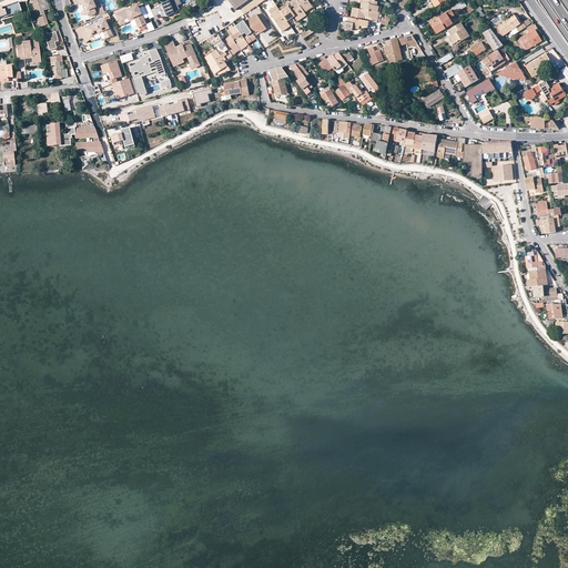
[(39,0),(41,8),(42,11),(44,11),(51,9),(48,0),(39,0)]
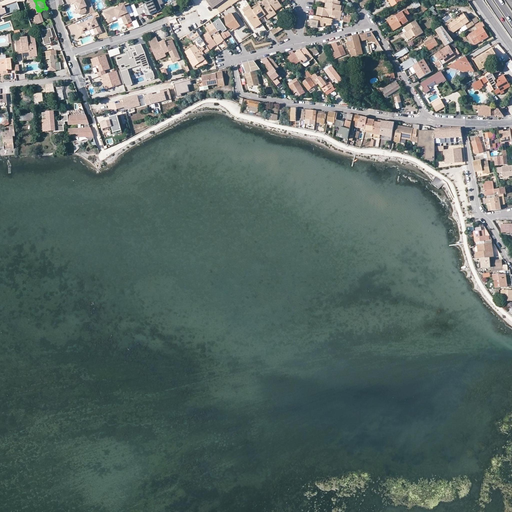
[(88,6),(85,0),(71,0),(70,1),(72,4),(74,4),(76,3),(77,5),(79,9),(79,14),(83,15),(87,12),(88,10),(86,6),(88,6)]
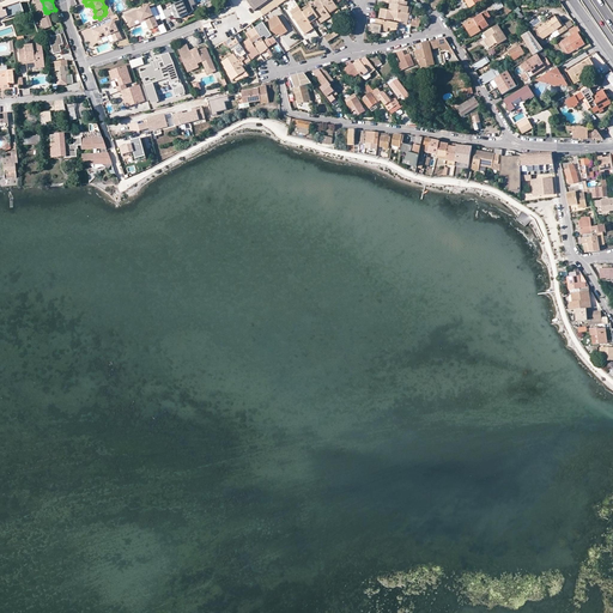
[(182,18),(182,17),(188,14),(189,16),(195,10),(194,6),(198,5),(195,0),(190,0),(188,1),(187,0),(186,0),(174,5),(174,7),(164,11),(167,19),(173,17),(171,14),(174,13),(176,18),(182,18)]
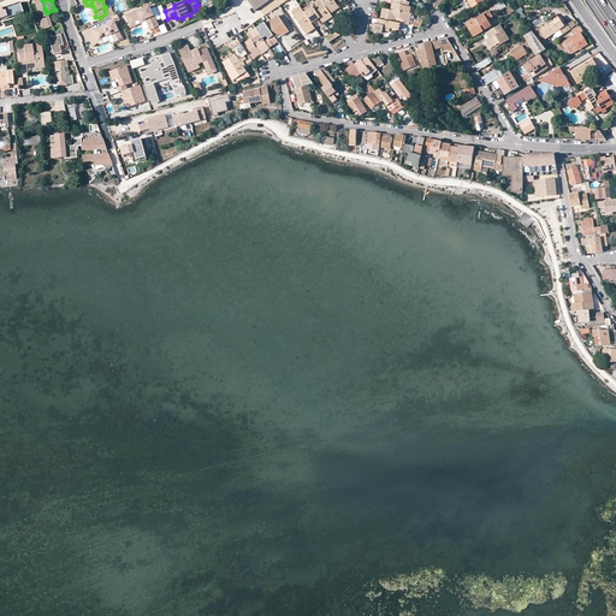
[(258,9),(270,0),(248,0),(255,10),(258,9)]
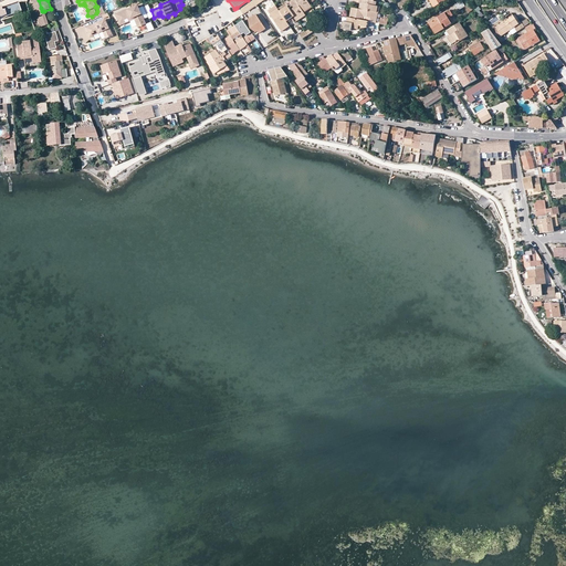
[(286,4),(287,7),(297,21),(305,16),(303,12),(294,0),(289,0),(285,3),(286,4)]
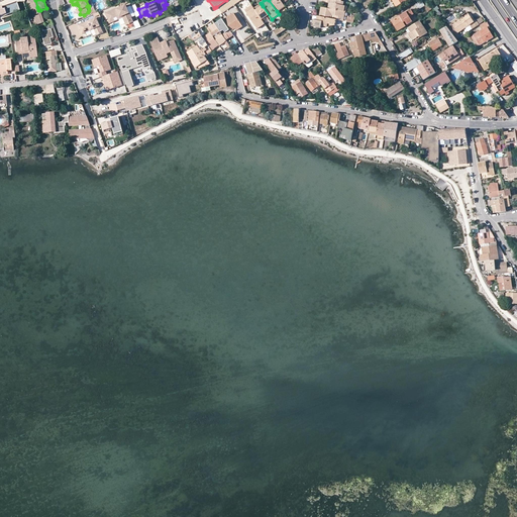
[(269,0),(277,11),(284,6),(283,4),(281,0),(280,0),(269,0)]
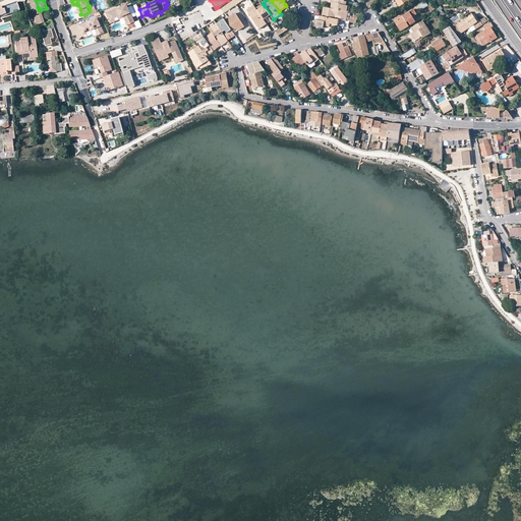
[(334,3),(333,9),(346,11),(348,6),(346,5),(347,2),(344,1),(337,0),(326,0),(326,2),(331,3),(334,3)]
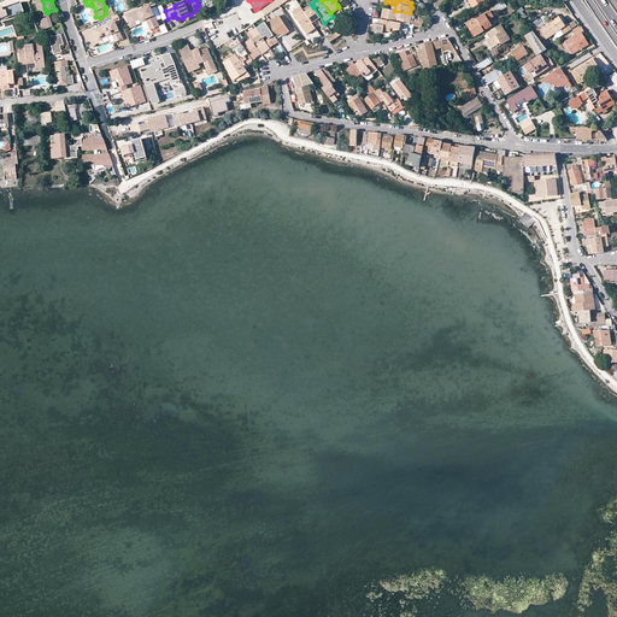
[(497,7),(500,11),(507,7),(511,13),(516,11),(506,0),(505,0),(504,1),(505,3),(504,3),(497,7)]
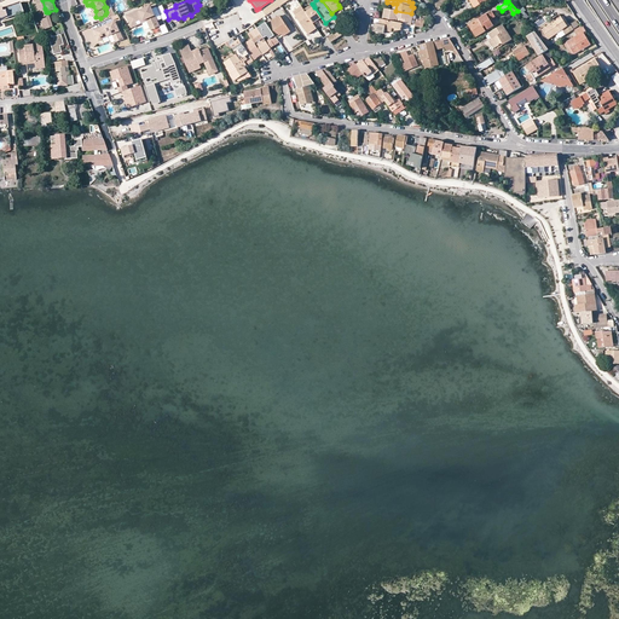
[(1,7),(0,7),(0,22),(23,15),(19,4),(4,9),(5,11),(3,11),(1,7)]
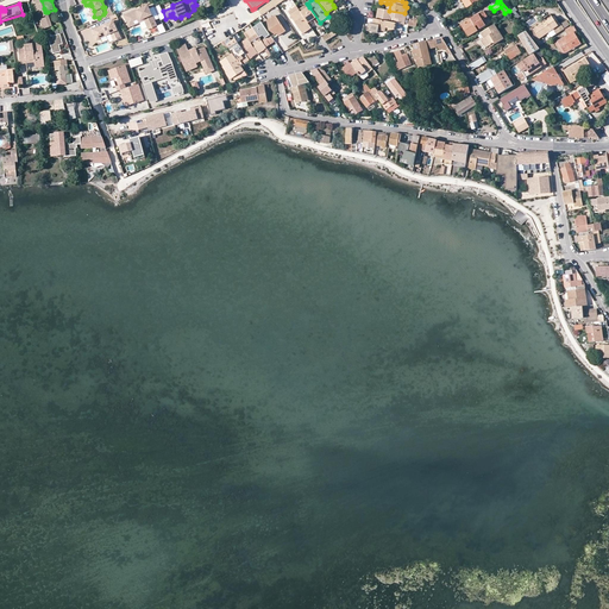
[(135,22),(140,18),(142,20),(144,19),(145,20),(149,27),(156,23),(149,5),(138,10),(138,8),(124,16),(130,27),(136,25),(135,22)]
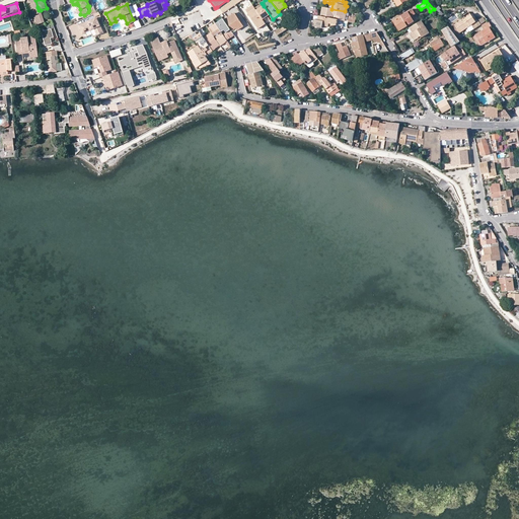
[(135,4),(132,6),(137,17),(141,15),(135,4)]
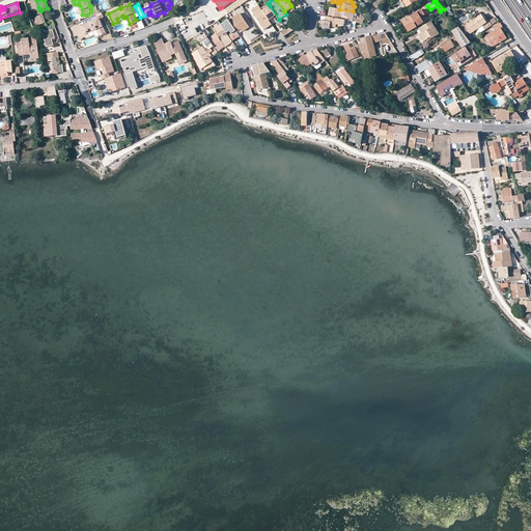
[(259,6),(251,11),(264,31),(272,26),(271,23),(270,22),(262,11),(260,9),(259,6)]
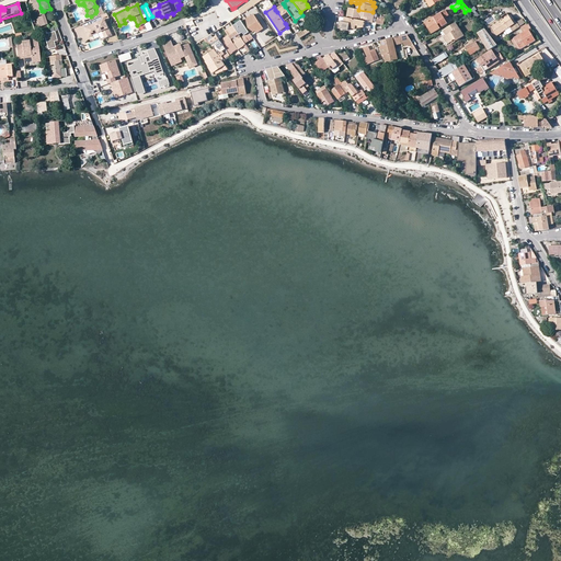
[(285,7),(277,12),(285,23),(289,20),(290,21),(292,23),(295,21),(285,7)]
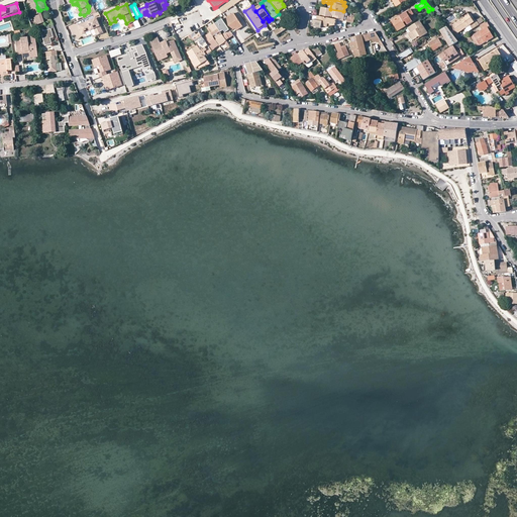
[(322,7),(320,16),(335,19),(341,20),(343,11),(330,9),(327,8),(322,7)]
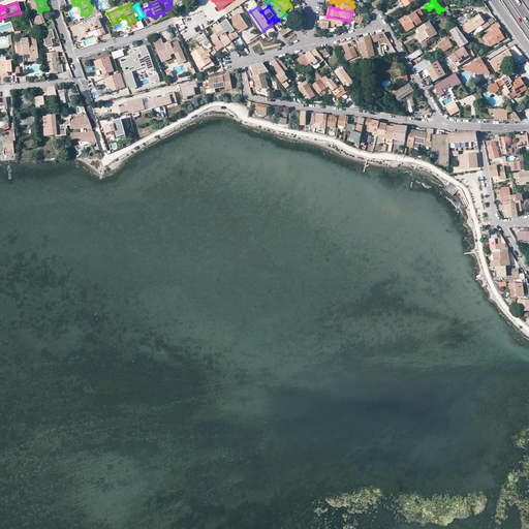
[(41,10),(39,10),(40,12),(34,14),(37,25),(44,23),(41,10)]
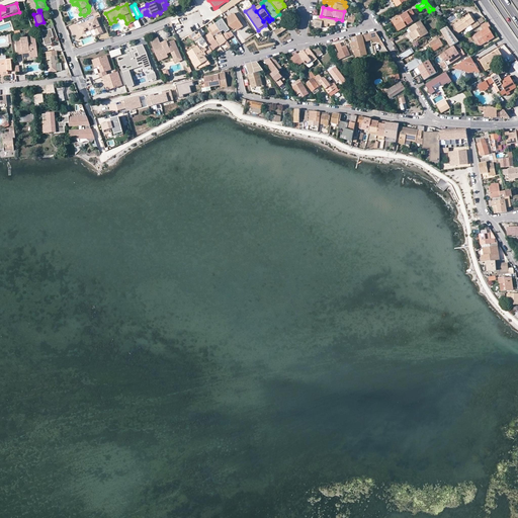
[(401,17),(393,21),(399,31),(407,26),(405,23),(406,22),(408,25),(413,22),(411,17),(415,15),(412,10),(401,17)]
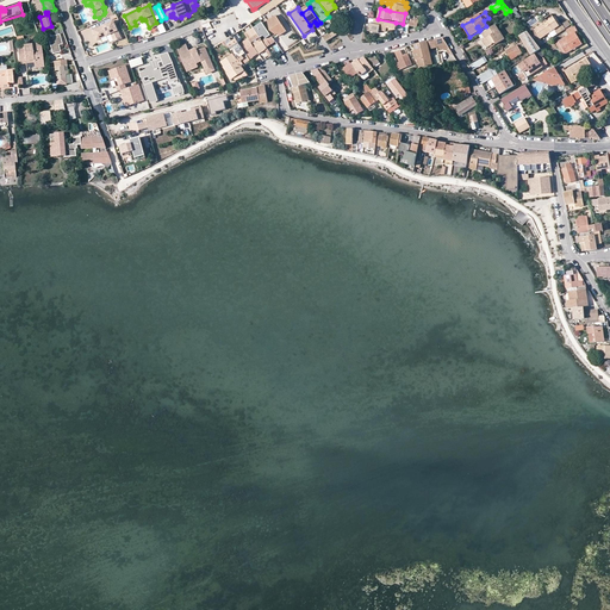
[(262,24),(272,37),(278,33),(279,36),(286,31),(275,14),(262,24)]
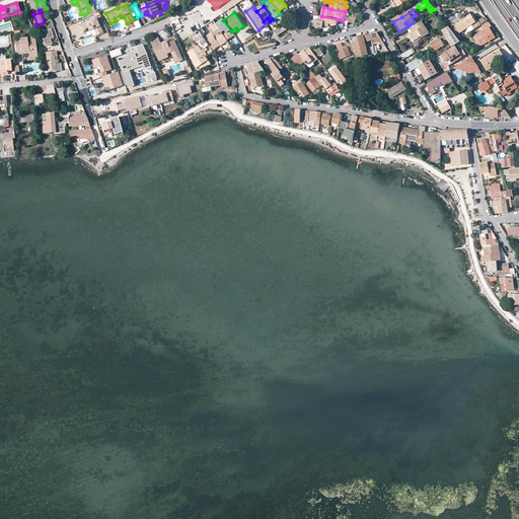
[(462,36),(460,33),(471,25),(474,29),(486,21),(484,18),(479,20),(482,22),(479,23),(478,20),(475,22),(469,12),(466,14),(467,16),(454,25),(453,23),(448,26),(454,34),(457,33),(457,34),(457,35),(458,38),(459,39),(460,39),(462,36)]
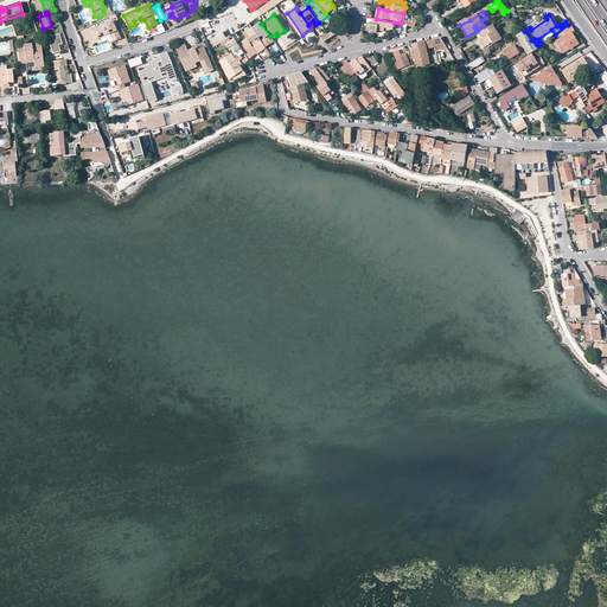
[(377,33),(378,30),(384,31),(385,27),(393,29),(394,23),(376,19),(372,19),(372,20),(370,31),(370,32),(377,33)]
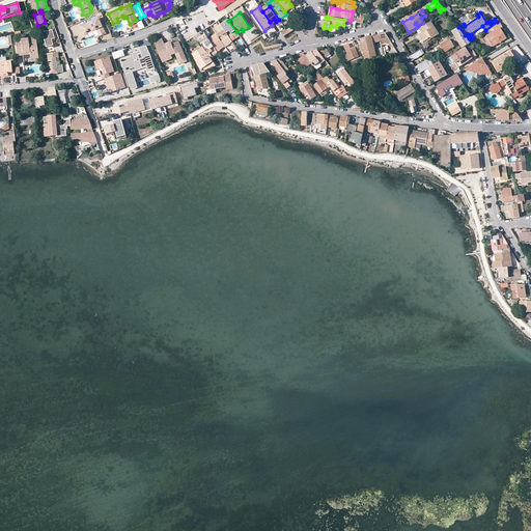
[(107,33),(100,18),(81,26),(85,35),(96,29),(100,36),(107,33)]
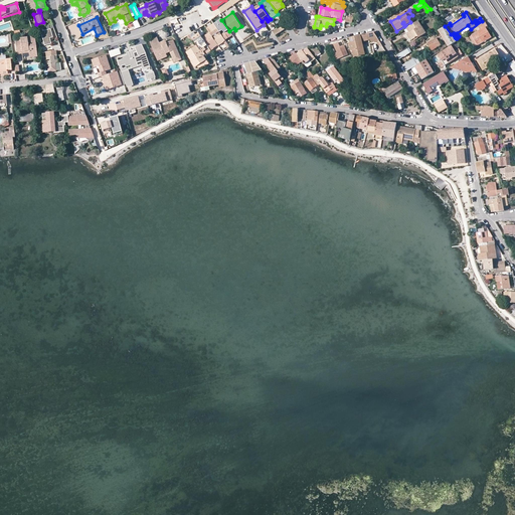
[(220,18),(213,23),(224,39),(231,34),(229,31),(221,20),(220,18)]
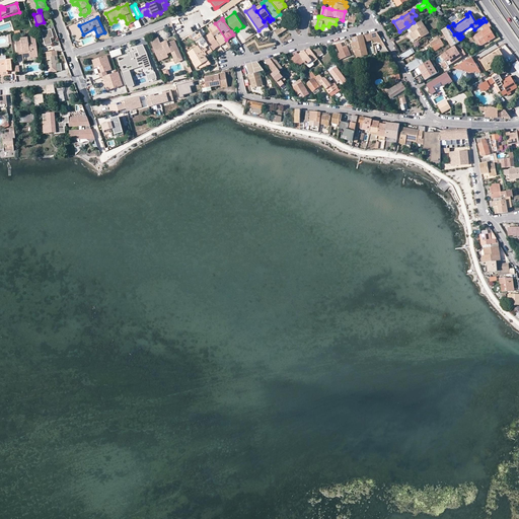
[(430,33),(422,20),(410,28),(413,33),(413,32),(417,40),(422,36),(423,38),(430,33)]
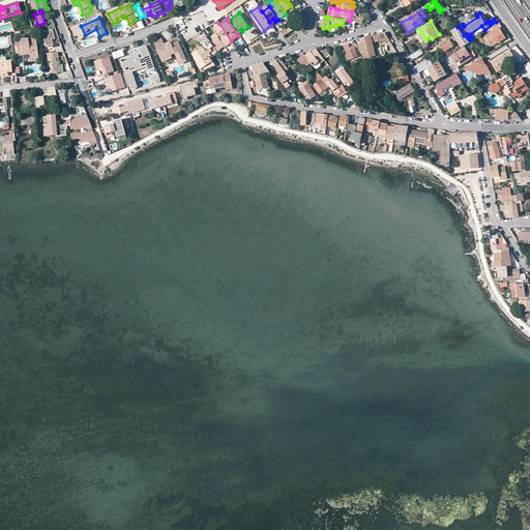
[(492,26),(495,30),(486,35),(492,46),(505,38),(500,28),(502,27),(499,22),(498,22),(492,26)]
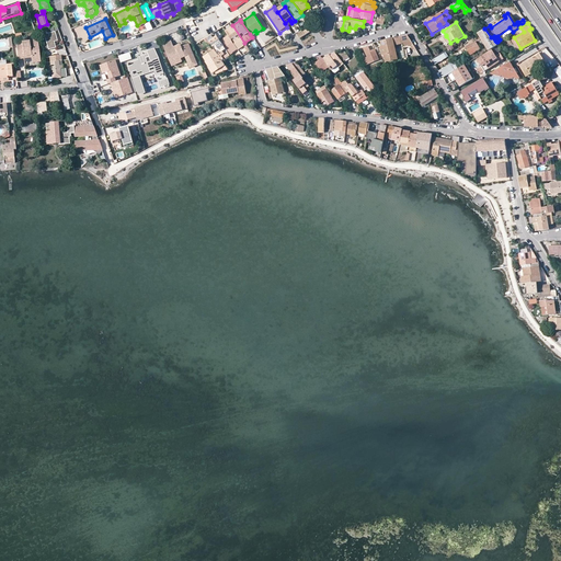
[(225,31),(228,35),(237,49),(238,49),(245,44),(244,43),(232,25),(225,31)]
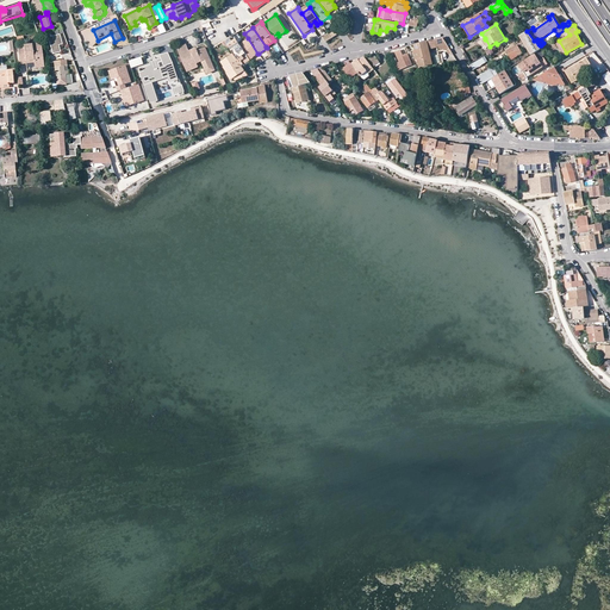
[(534,41),(527,31),(518,37),(531,55),(541,49),(534,41)]
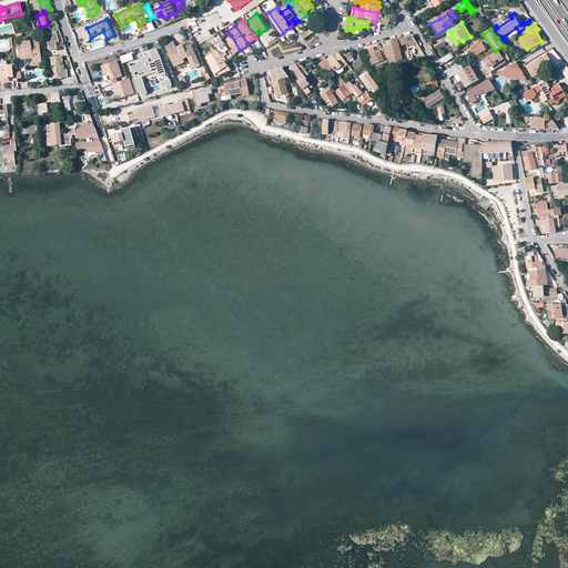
[(56,32),(44,36),(48,51),(56,49),(54,43),(58,42),(56,32)]
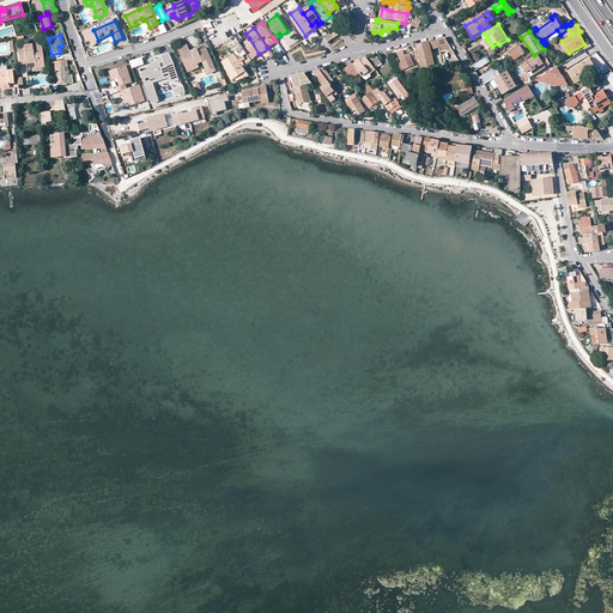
[(249,38),(241,44),(250,60),(254,58),(254,56),(259,54),(249,38)]
